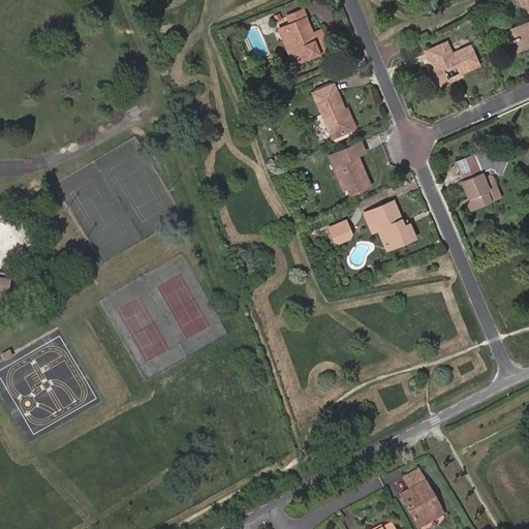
[(308,57),(325,50),(320,38),(315,40),(312,35),(302,11),(286,18),(289,25),(285,27),(294,48),(288,50),(294,65),(309,59),(308,57)]
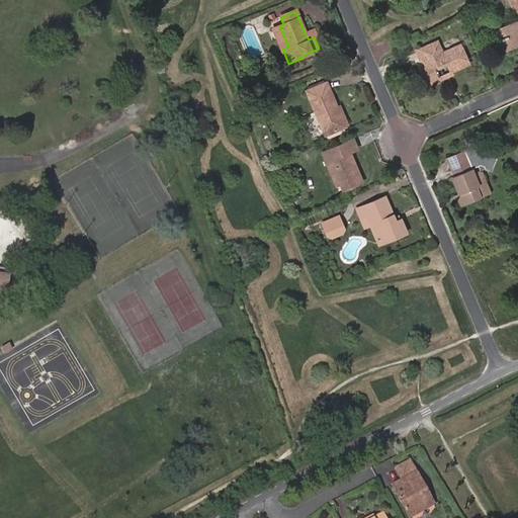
[(502,50),(517,41),(517,21),(501,30),(505,39),(498,42),(502,50)]
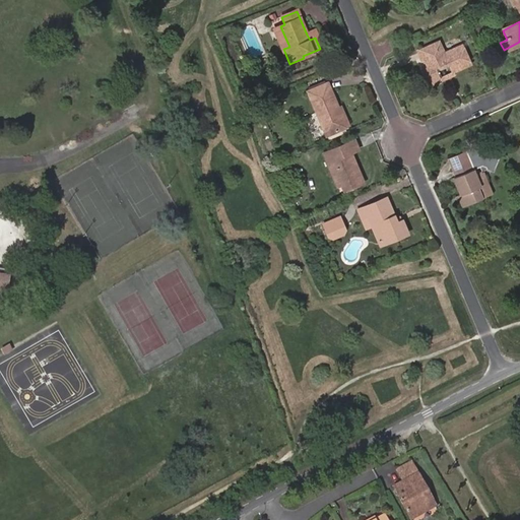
[(275,29),(283,49),(289,47),(280,26),(275,29)]
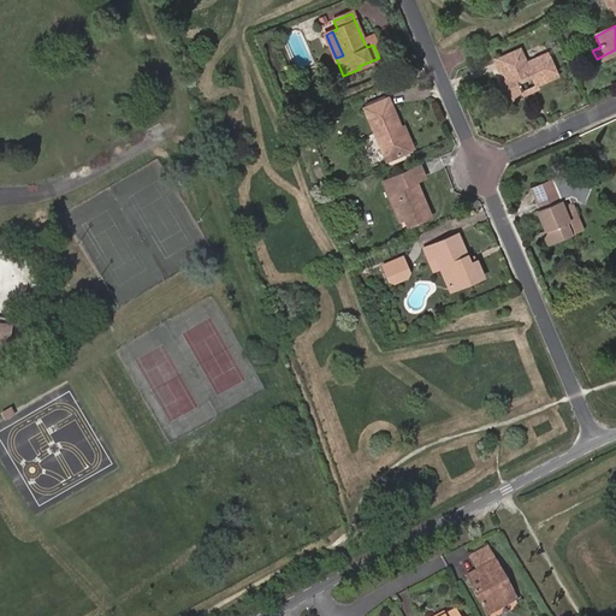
[(373,45),(379,58),(383,57),(374,36),(363,41),(367,47),(373,45)]
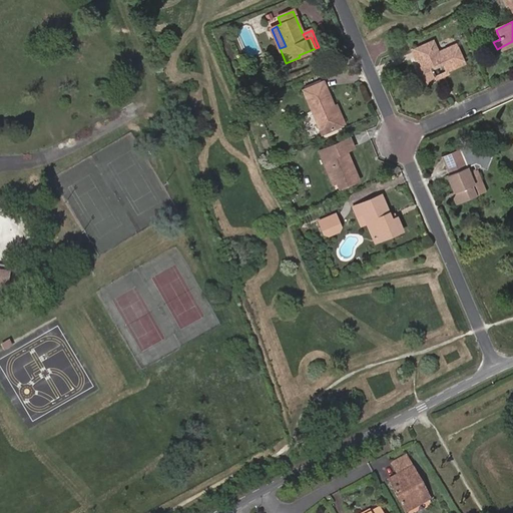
[(512,45),(512,41),(497,49),(498,52),(512,45)]
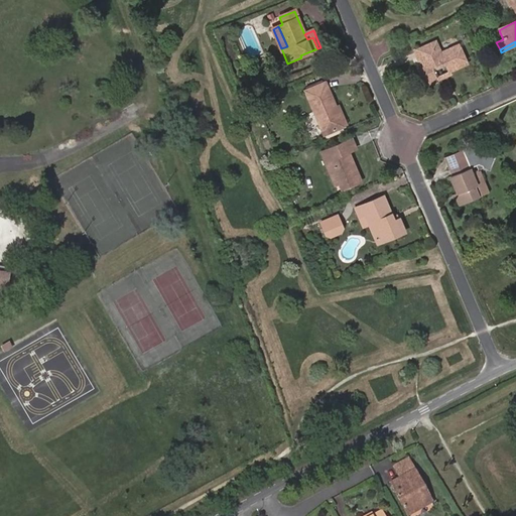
[(419,71),(425,83),(437,77),(434,70),(444,65),(448,72),(468,62),(460,45),(441,54),(436,42),(416,51),(420,61),(422,60),(426,68),(419,71)]
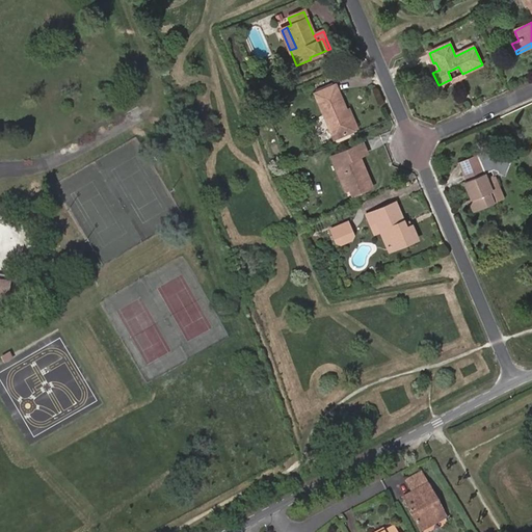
[(451,79),(439,85),(441,89),(484,69),(482,64),(462,74),(451,79)]
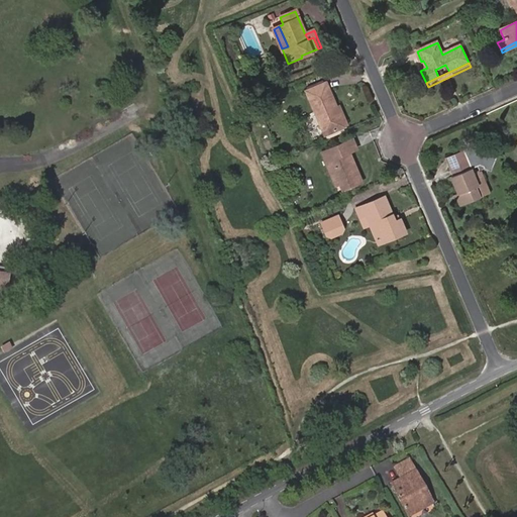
[(324,134),(344,126),(336,107),(325,83),(306,91),(324,134)]
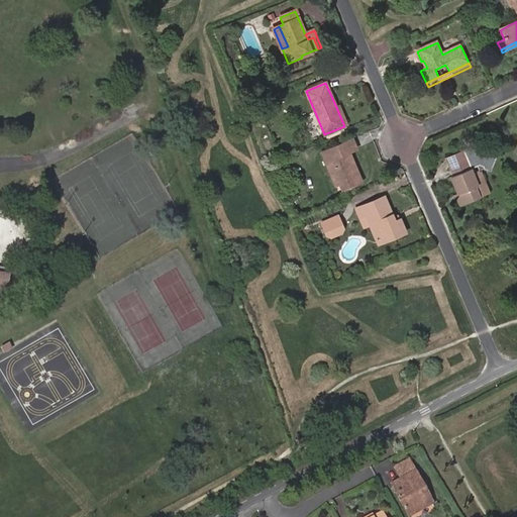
[(336,107),(344,126),(347,125),(339,106),(336,107)]
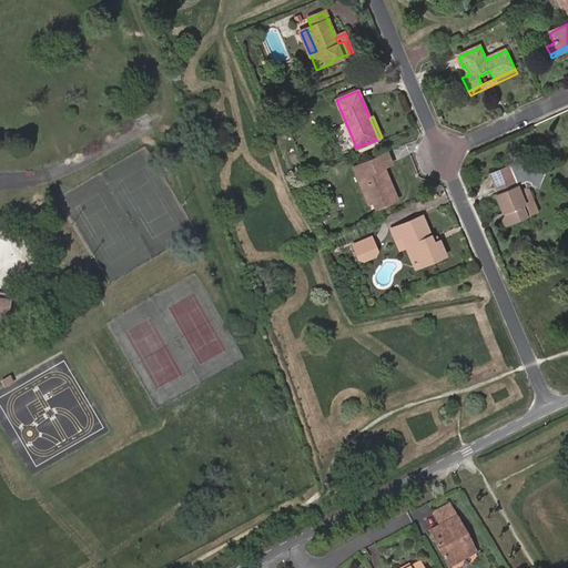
[(388,189),(392,188),(384,166),(392,163),(387,154),(354,168),(368,202),(373,201),(381,198),(384,205),(394,201),(388,189)]
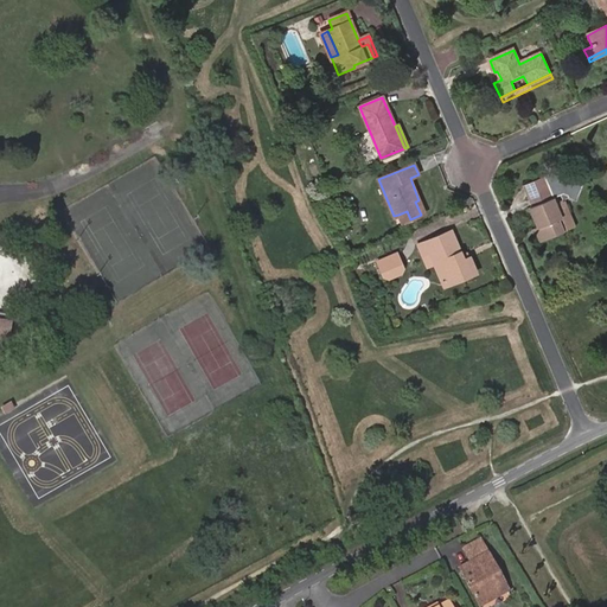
[(569,179),(563,181),(560,180),(556,172),(544,176),(549,189),(529,197),(532,205),(529,206),(537,225),(535,227),(540,240),(564,230),(560,218),(570,212),(564,198),(556,202),(554,196),(562,192),(563,197),(564,197),(569,195),(576,197),(581,183),(569,179)]
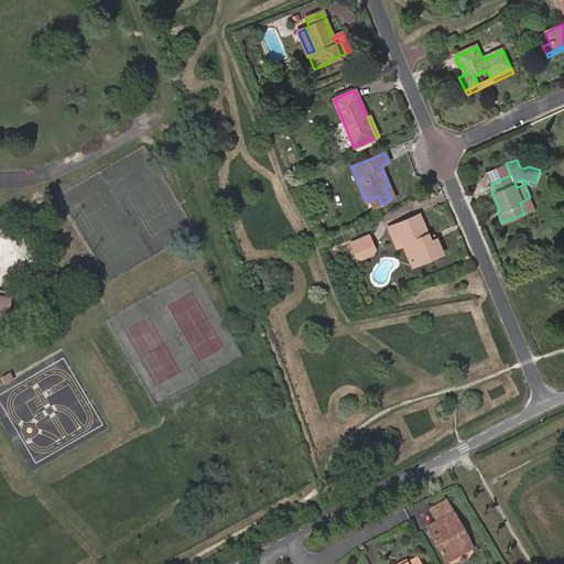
[(510,175),(506,163),(487,172),(491,183),(510,175)]
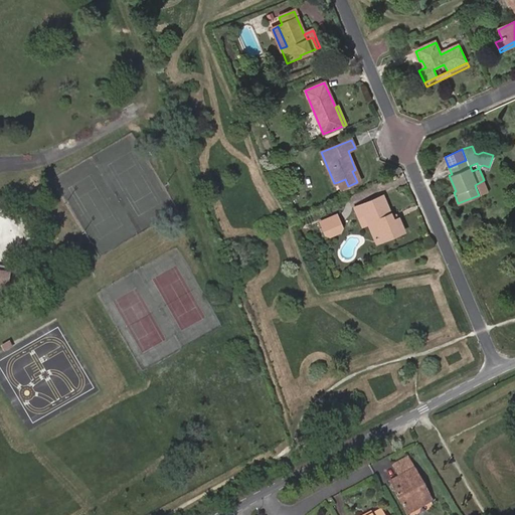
[(345,179),(338,182),(341,189),(348,186),(345,179)]
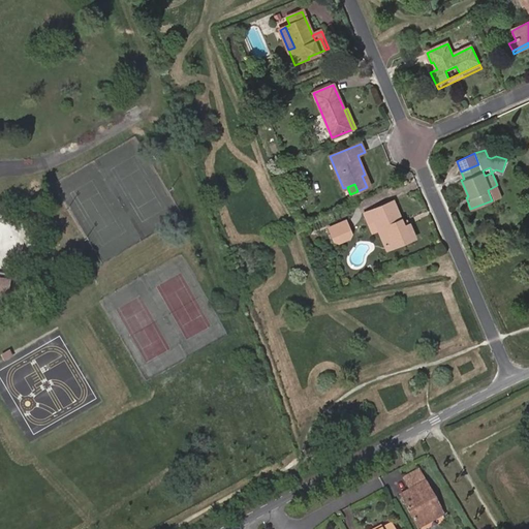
[(502,196),(497,185),(488,190),(492,200),(502,196)]
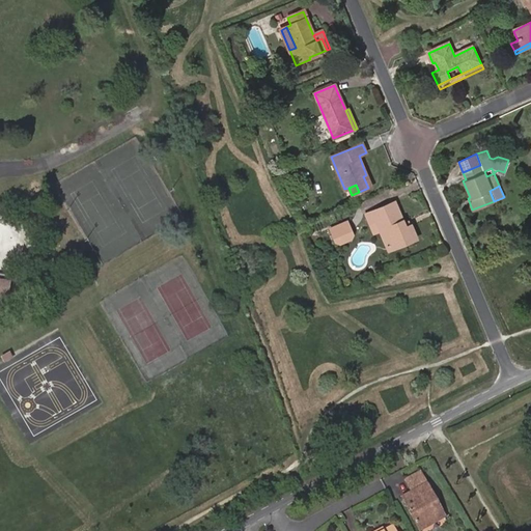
[(395,201),(371,211),(376,222),(388,247),(403,240),(406,244),(417,239),(413,228),(408,230),(406,227),(395,201)]
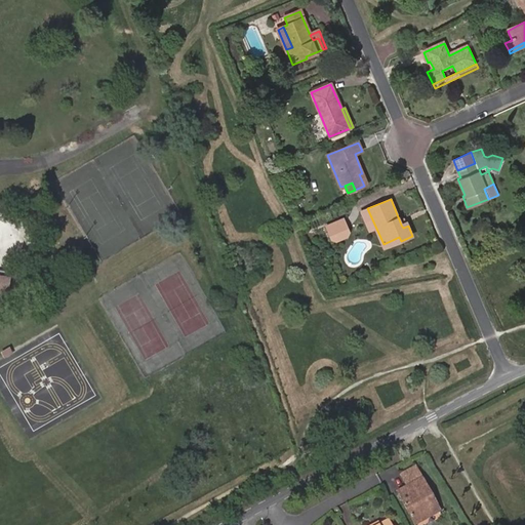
[(372,219),(367,208),(362,211),(367,221),(372,219)]
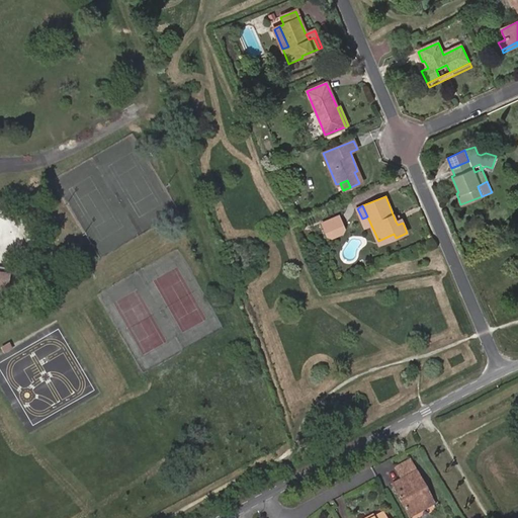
[(345,229),(339,214),(322,222),(328,236),(332,237),(343,233),(345,229)]
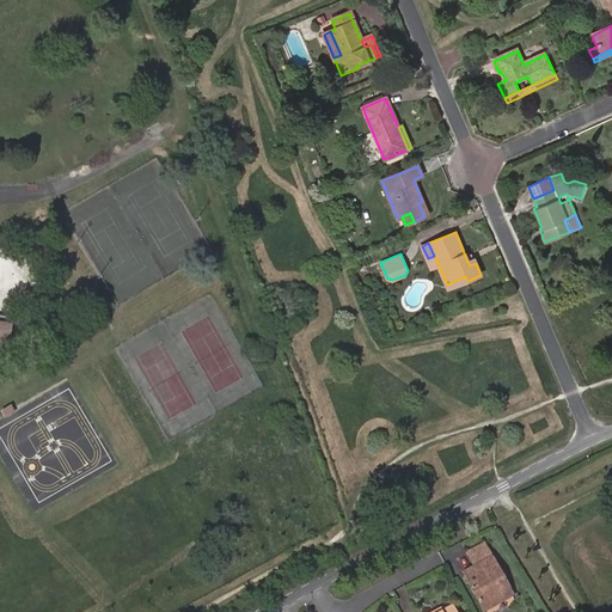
[(448,289),(467,281),(465,276),(447,285),(448,289)]
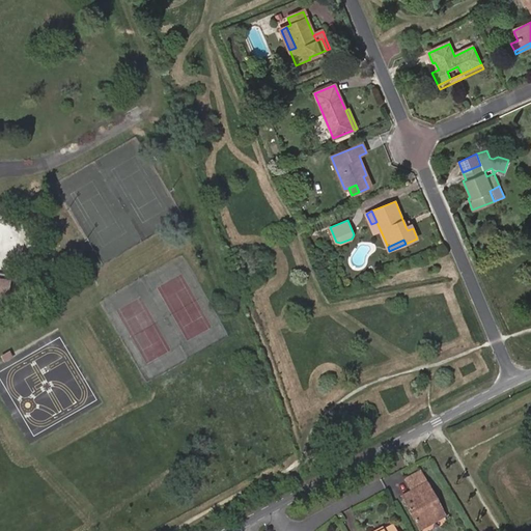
[(0,297),(8,298),(10,277),(0,275),(0,297)]
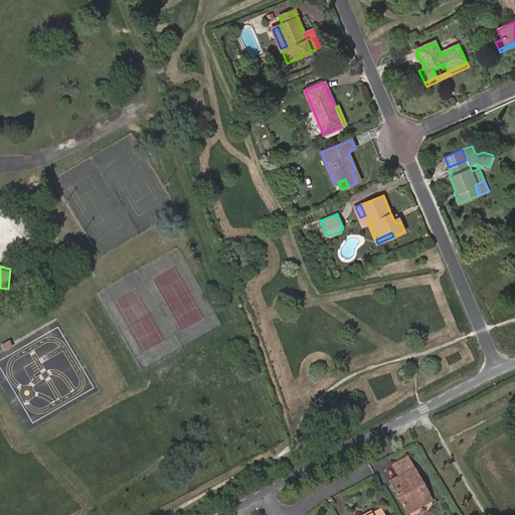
[(4,351),(11,347),(8,342),(1,346),(4,351)]
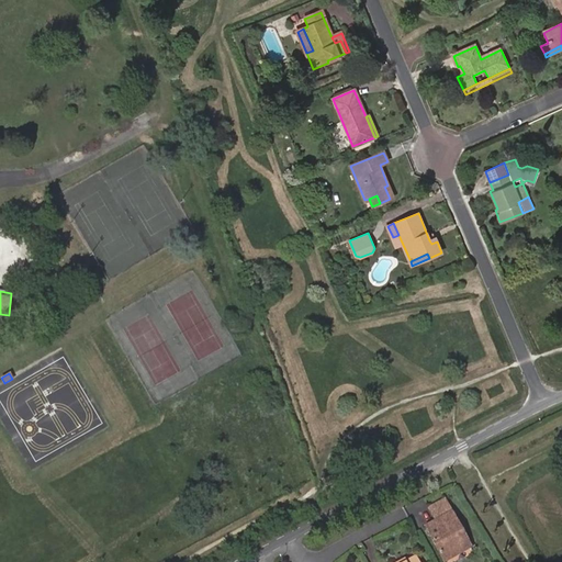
[(447,514),(452,510),(446,498),(430,507),(437,520),(425,526),(445,561),(467,549),(447,514)]
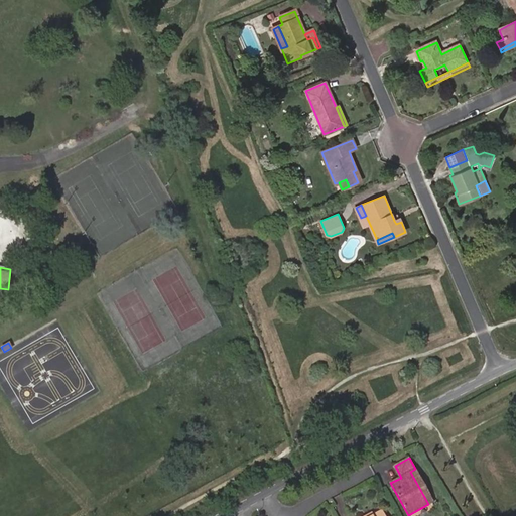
[(433,501),(415,469),(410,472),(428,504),(433,501)]
